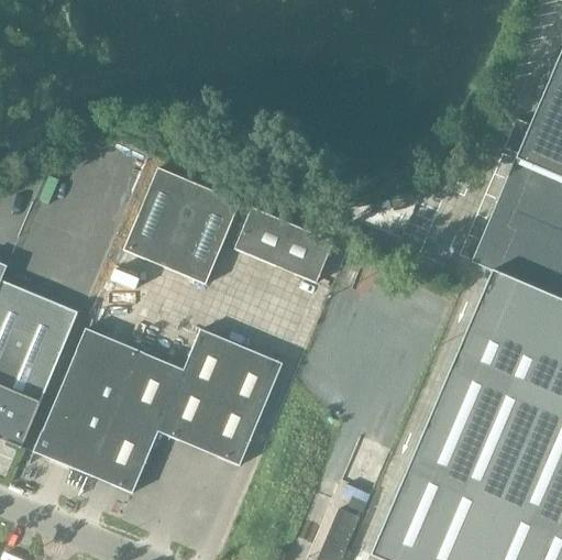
[(518,152),(472,260),(493,268),(561,298),(561,48),(531,122),(518,117),(505,146),(518,152)]
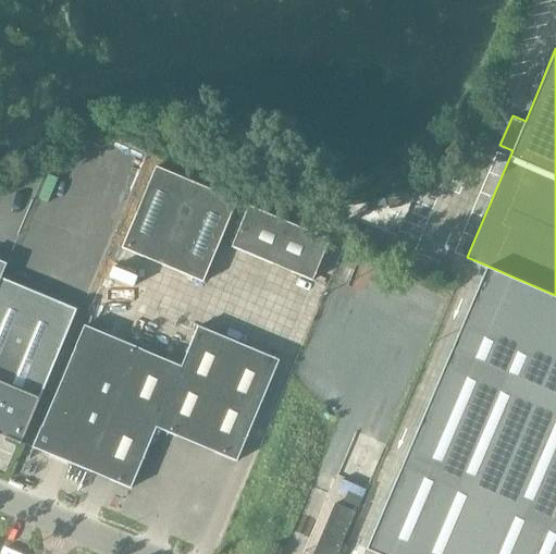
[(123,248),(205,282),(238,200),(157,167),(123,248)]
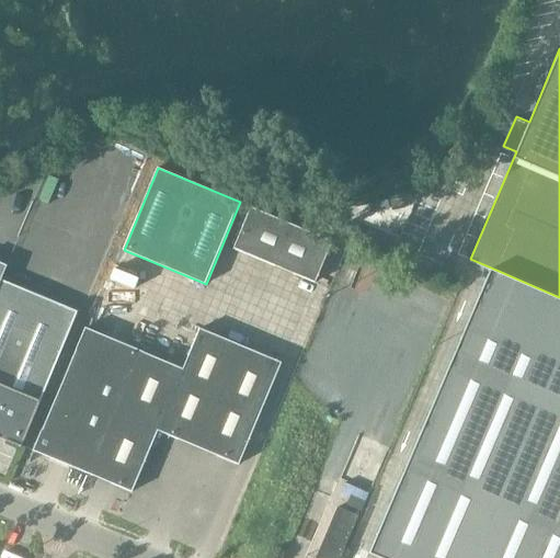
[(235,248),(263,260),(315,282),(332,240),(251,207),(235,248)]
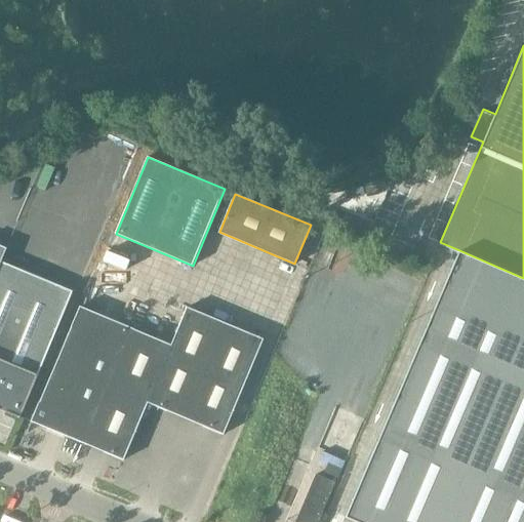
[(45,277),(6,261),(11,247),(0,242),(0,406),(23,416),(25,416),(77,291),(45,277)]
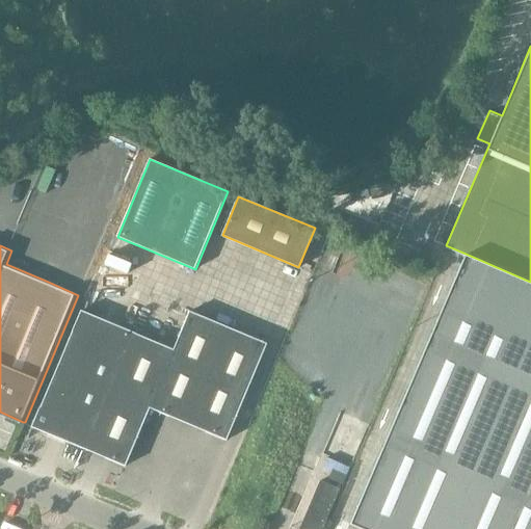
[(530,282),(466,254),(351,523),(365,528),(530,528),(530,282)]
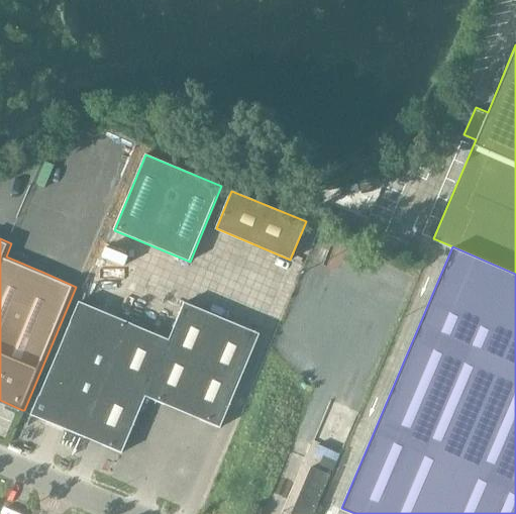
[(33,413),(77,432),(123,318),(81,300),(41,394),(33,413)]
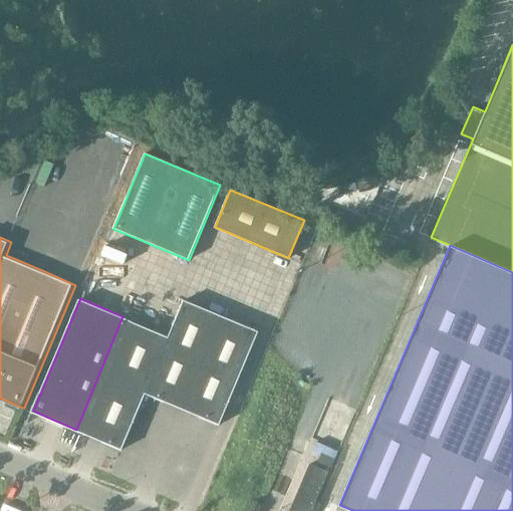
[(185,299),(169,336),(147,393),(171,403),(183,408),(222,315),(185,299)]
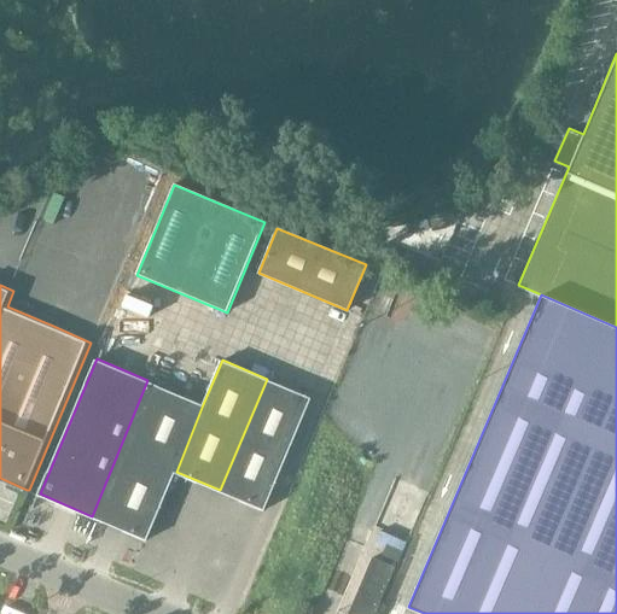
[(312,397),(267,379),(220,490),(265,509),(312,397)]
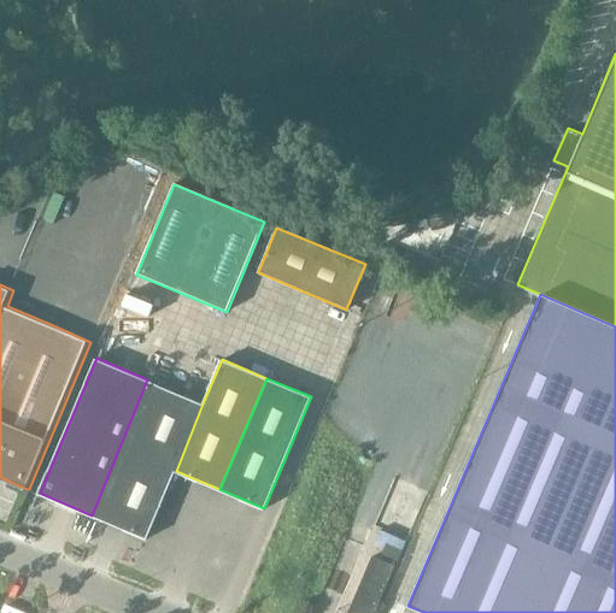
[(147,379),(92,516),(148,538),(176,471),(203,404),(147,379)]
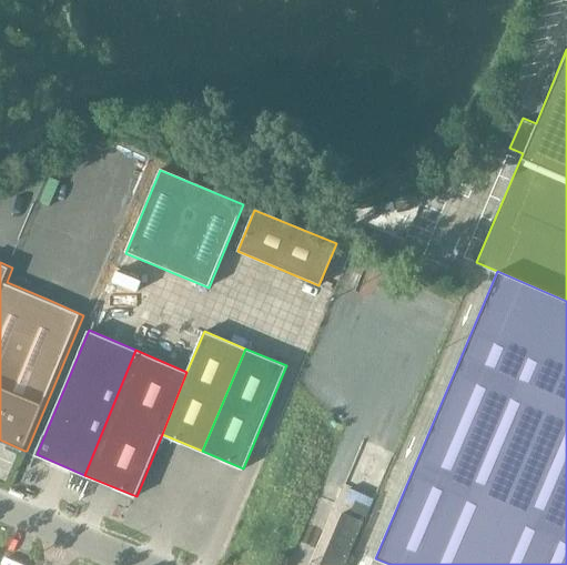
[(343,511),(321,564),(323,564),(344,564),(364,520),(343,511)]
